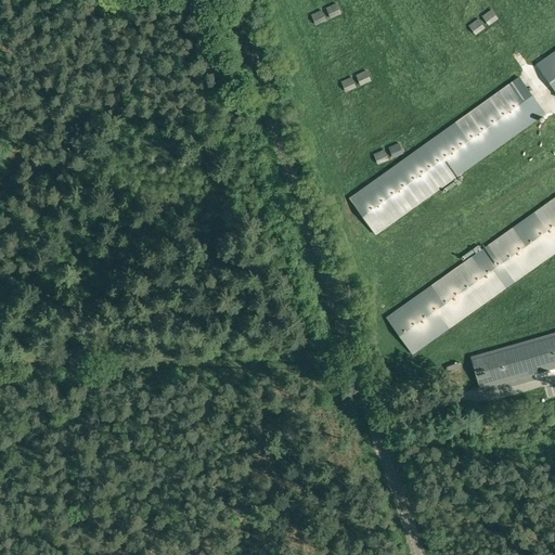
[(336,2),(325,7),(331,18),(341,13),(336,2)]
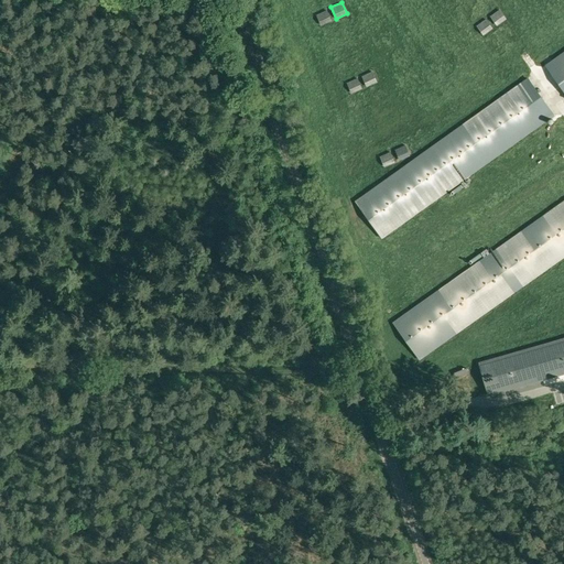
[(327,9),(316,14),(321,25),(332,20),(327,9)]
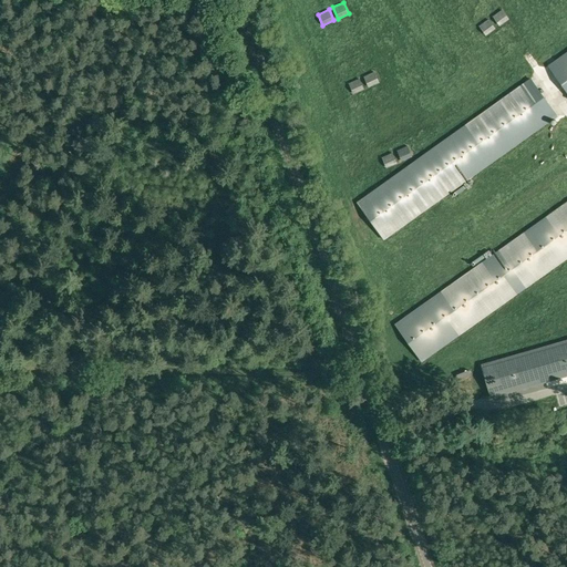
[(492,16),(500,26),(509,19),(502,9),(492,16)]
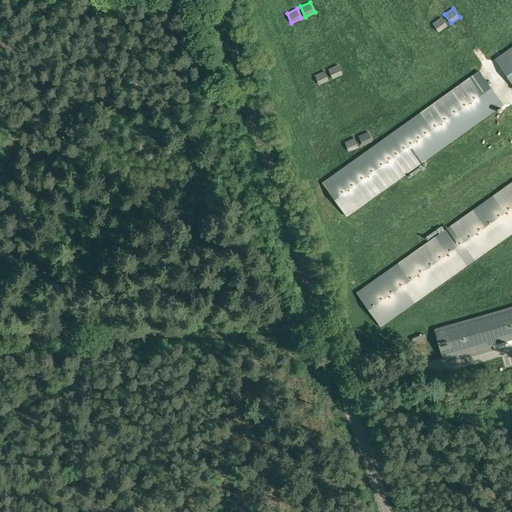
[(447,26),(441,17),(432,23),(439,32),(447,26)]
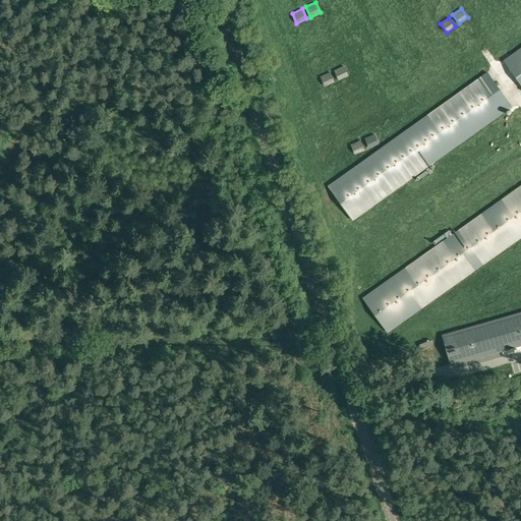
[(307,18),(301,22),(304,27),(310,23),(307,18)]
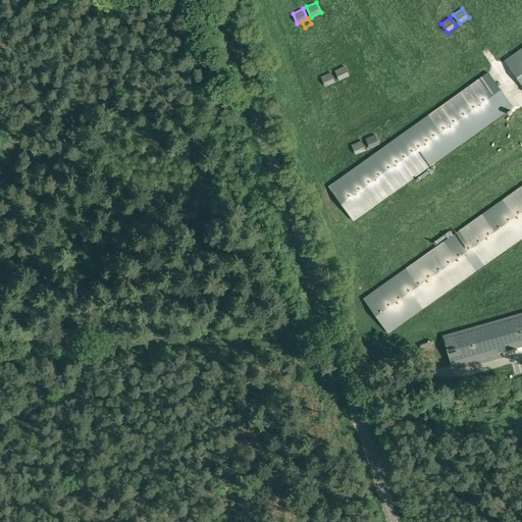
[(521,46),(504,60),(521,85),(521,46)]
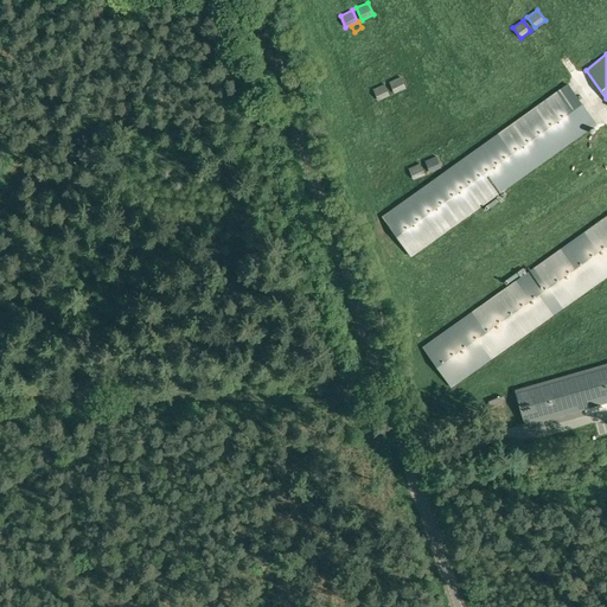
[(572,61),(567,64),(576,77),(582,74),(572,61)]
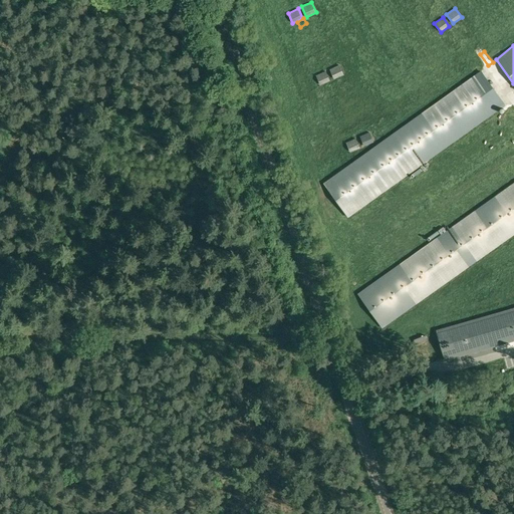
[(329,68),(333,79),(343,74),(339,64),(329,68)]
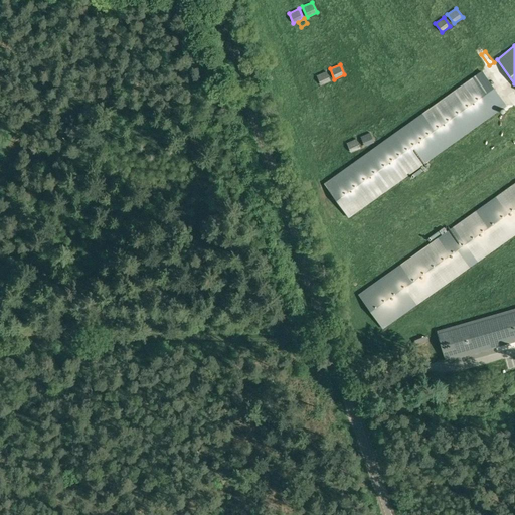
[(482,69),(324,183),(348,217),(507,105),(482,69)]
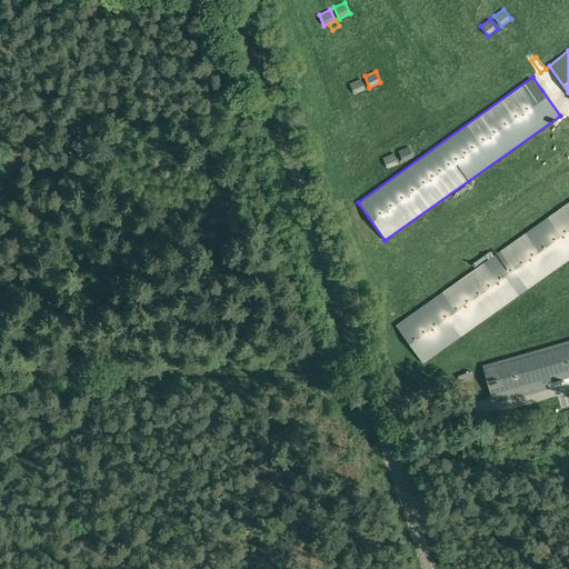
[(366,89),(360,78),(349,82),(355,93),(366,89)]
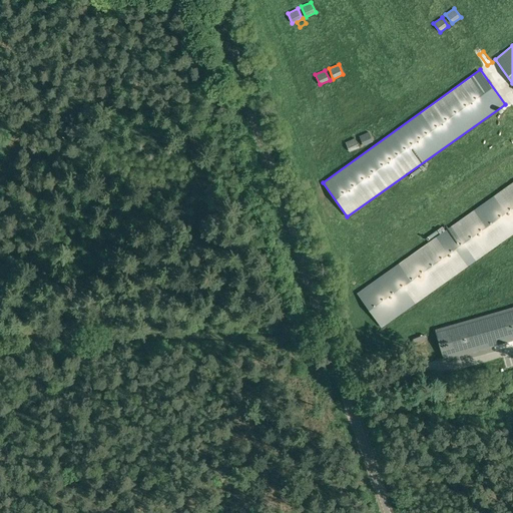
[(374,142),(369,131),(359,135),(363,146),(374,142)]
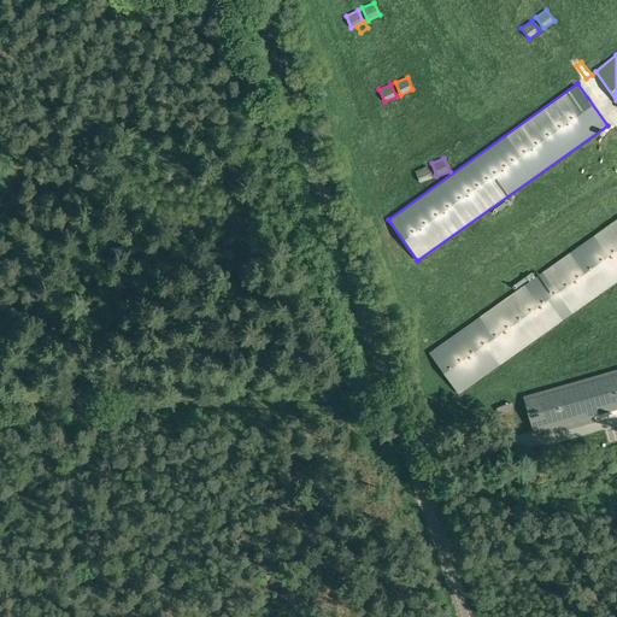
[(421,182),(432,177),(427,165),(415,170),(421,182)]
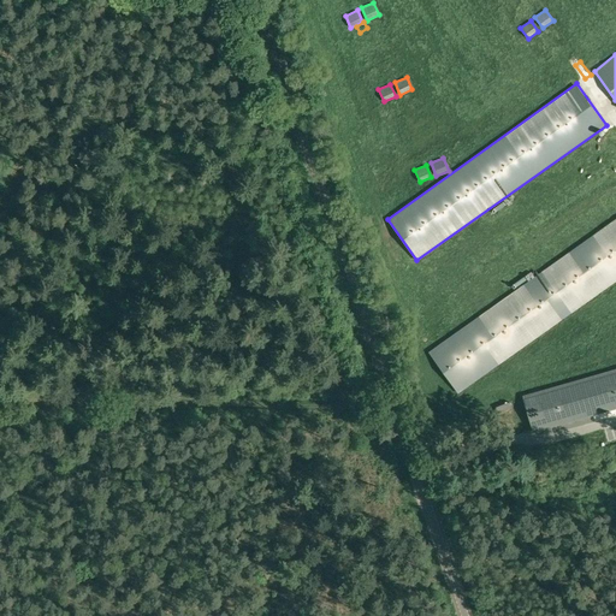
[(615,218),(505,296),(428,351),(458,394),(515,353),(615,280),(615,218)]
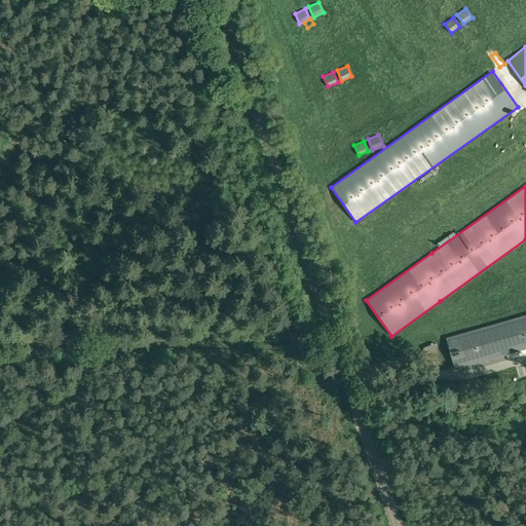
[(525,317),(447,340),(455,370),(525,350),(525,317)]
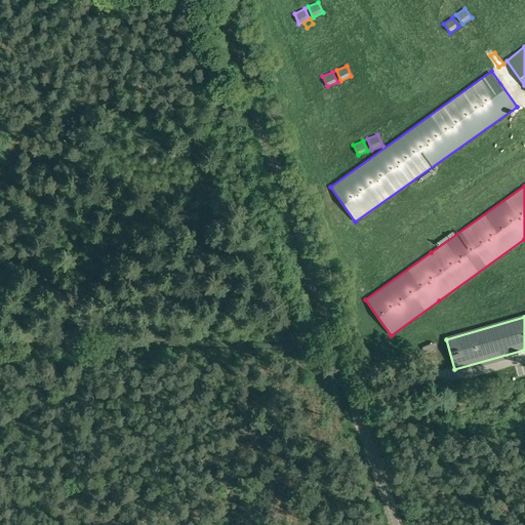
All buildings are outlined.
